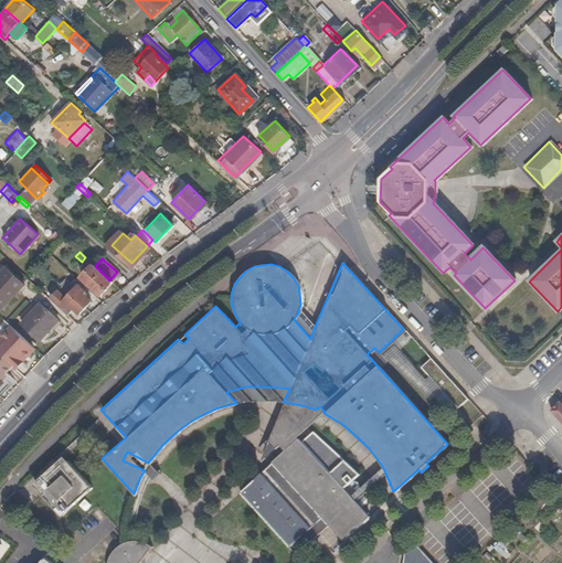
[(97,294),(109,280),(95,266),(92,264),(80,277),(97,294)]
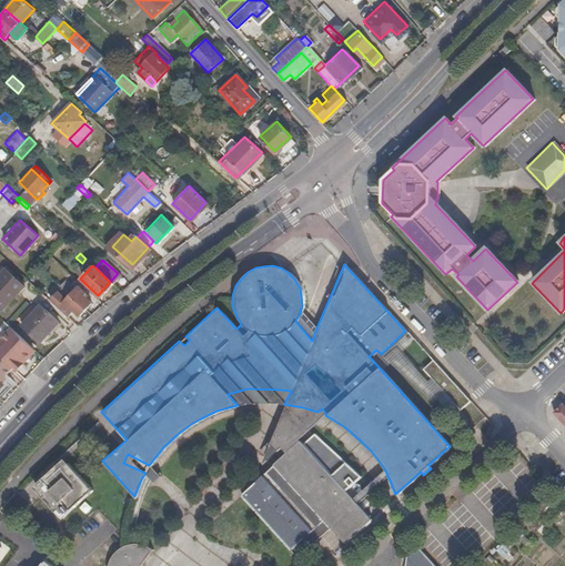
[(0,307),(21,285),(4,268),(0,271),(0,307)]
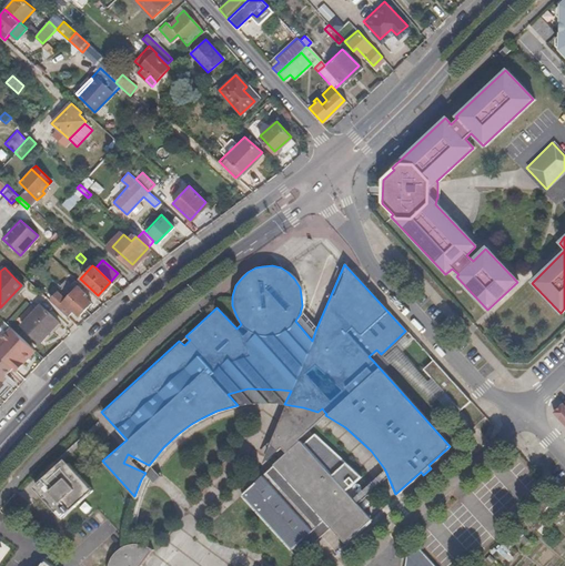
[(68,295),(72,290),(62,281),(58,285),(60,287),(68,295)]
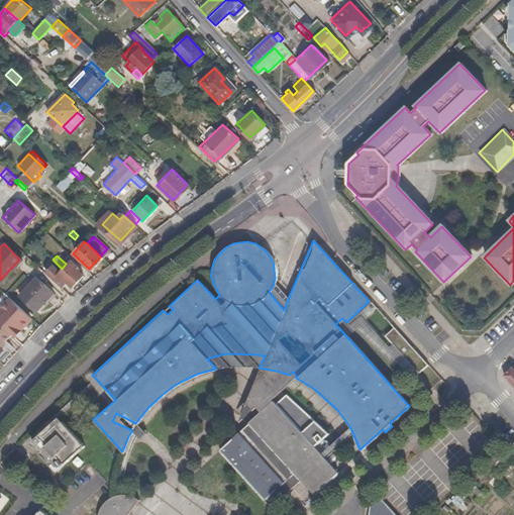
[(62,269),(76,281),(81,275),(74,269),(76,266),(69,260),(66,264),(62,269)]
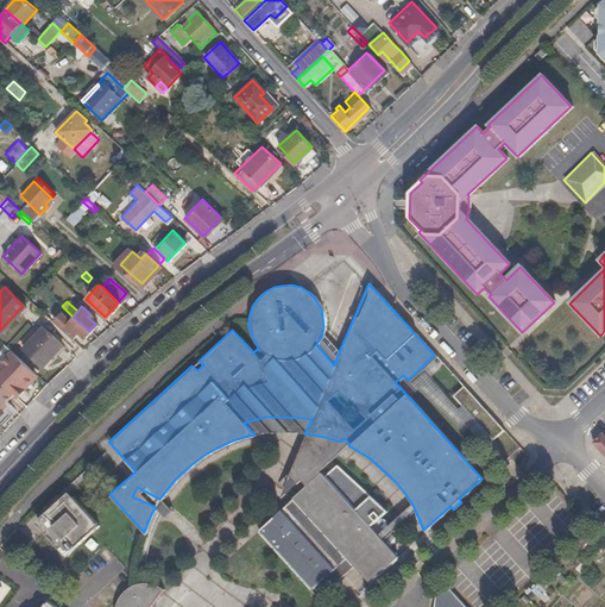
[(51,321),(70,339),(77,332),(82,338),(89,331),(73,317),(64,308),(51,321)]
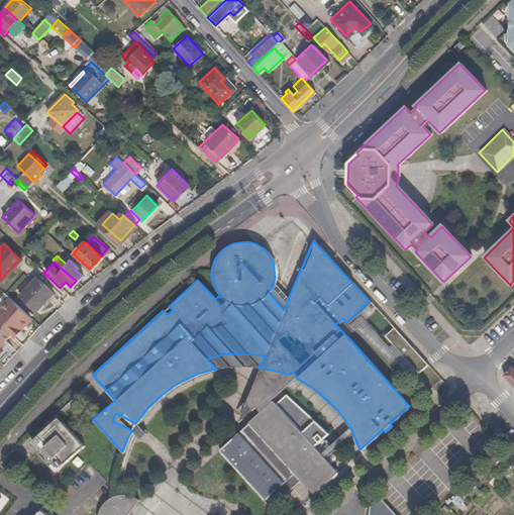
[(32,311),(50,293),(34,276),(16,294),(32,311)]
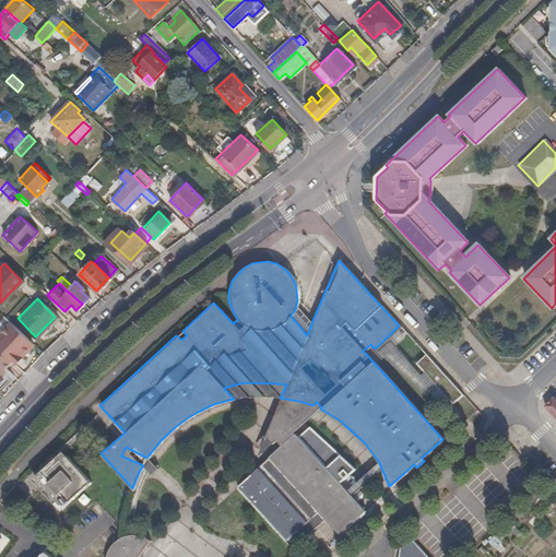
[(307,335),(310,326),(295,309),(291,316),(307,335)]
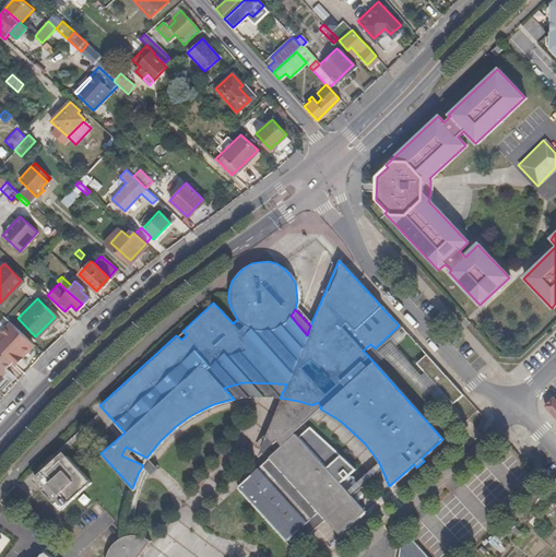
[(0,351),(11,362),(13,363),(32,343),(8,320),(0,328),(0,351)]
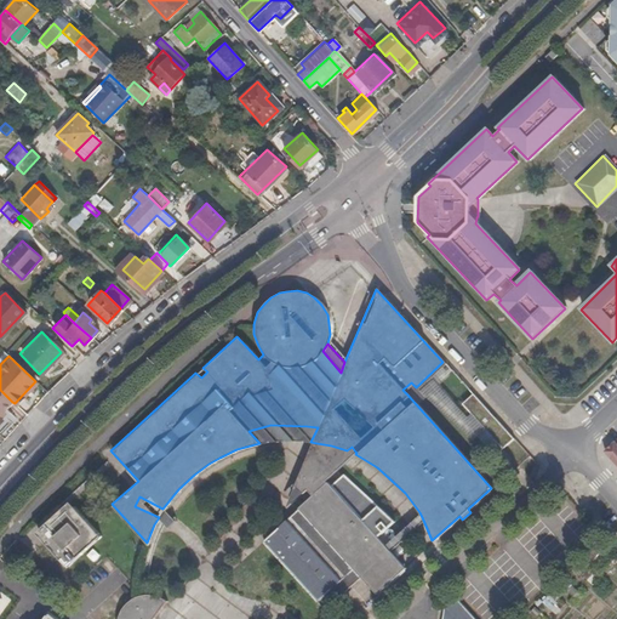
[(407,395),(416,387),(411,382),(403,390),(407,395)]
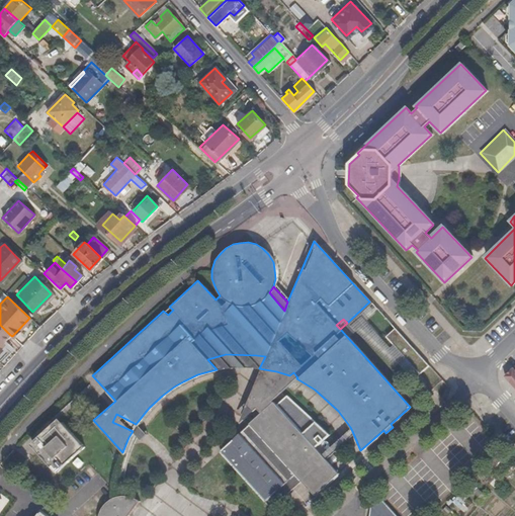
[(0,348),(0,345),(10,335),(0,325),(0,348)]
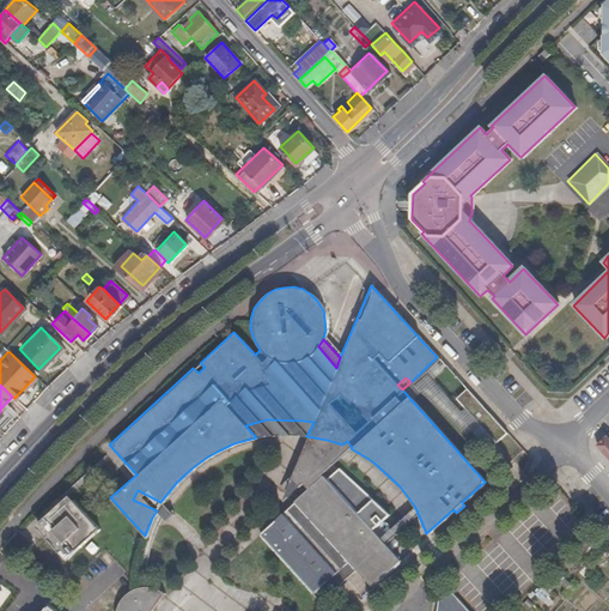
[(464,387),(454,398),(494,442),(506,433),(464,387)]
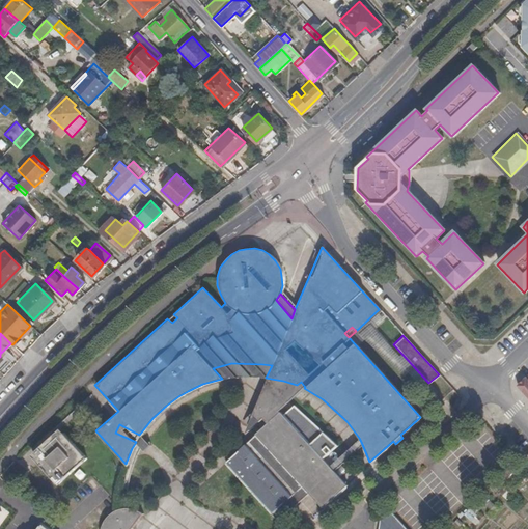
[(213,368),(222,379),(240,377),(256,376),(266,378),(272,365),(262,364),(231,363),(213,368)]
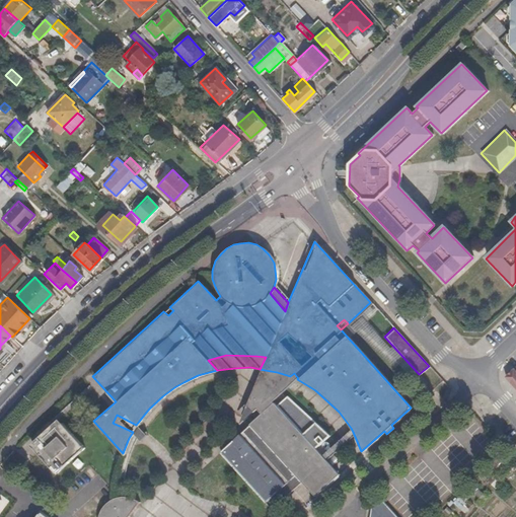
[(504,378),(515,391),(515,366),(513,370),(514,371),(511,374),(510,373),(504,378)]
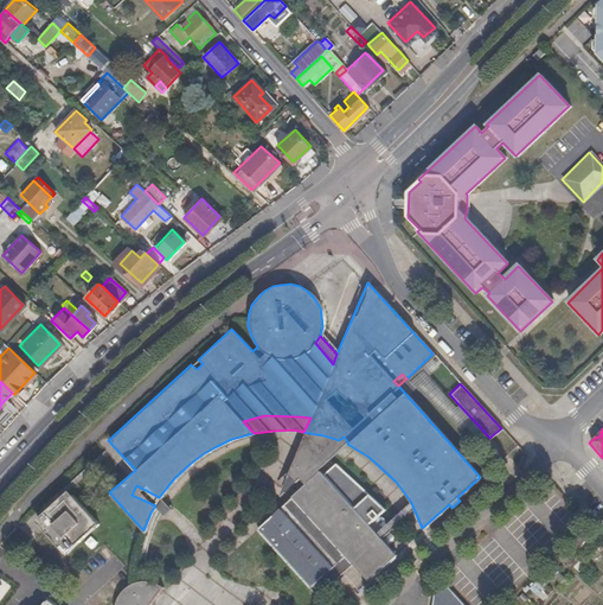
[(324,435),(309,433),(293,462),(295,464),(299,458),(308,470),(339,440),(324,435)]
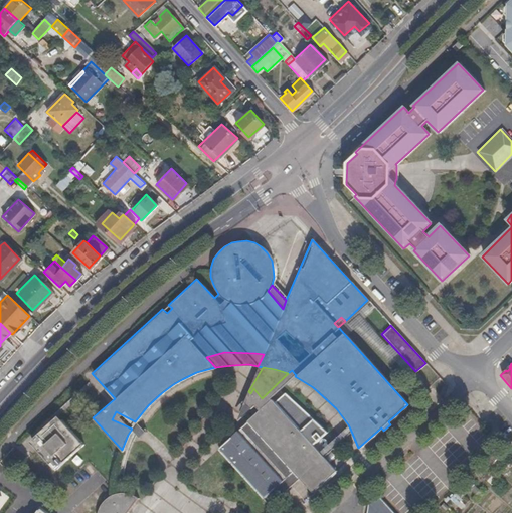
[(269,397),(295,374),(292,370),(288,373),(262,398),(252,404),(257,409),(270,398),(269,397)]
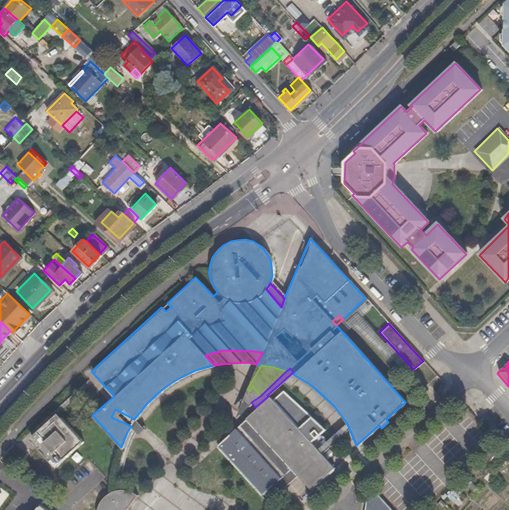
[(251,402),(260,396),(252,386),(249,391),(247,389),(241,401),(248,406),(251,402)]
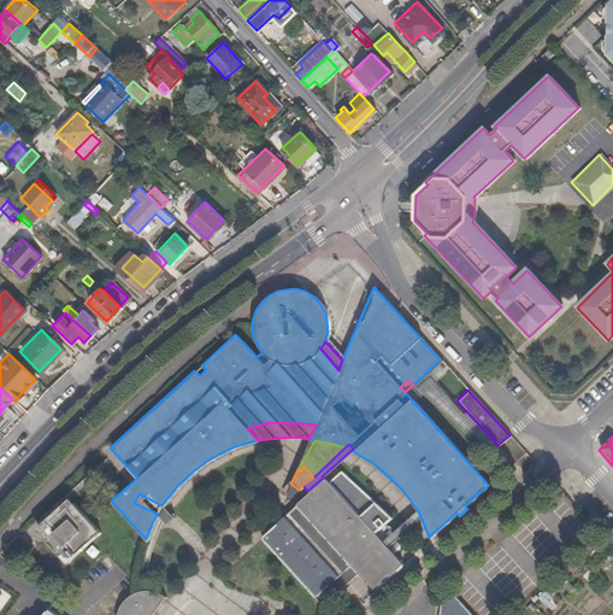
[(388,551),(384,546),(379,542),(323,478),(307,491),(258,536),(312,596),(348,563),(355,572),(379,551),(383,555),(388,551)]
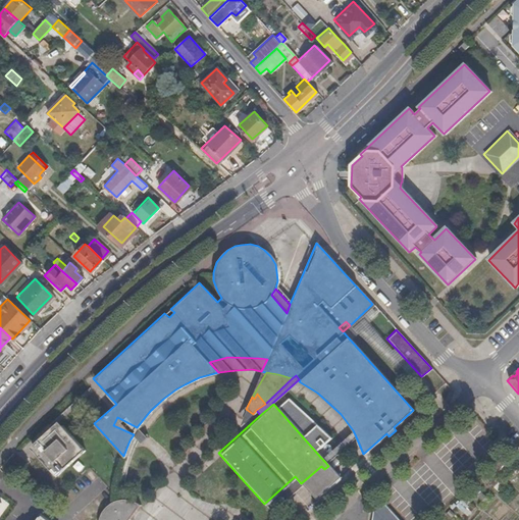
[(113,425),(134,434),(137,427),(117,417),(113,425)]
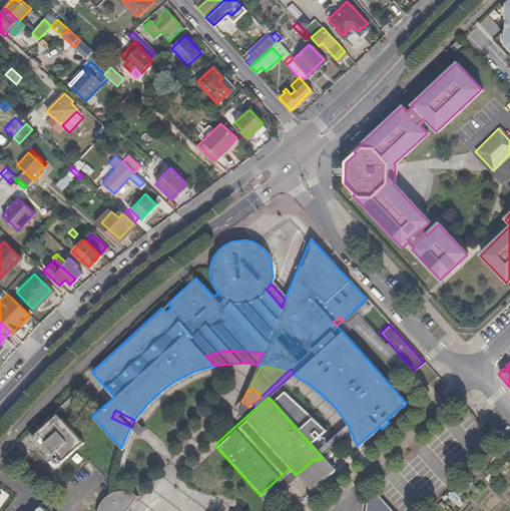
[(53,466),(81,441),(59,416),(58,417),(54,414),(44,422),(46,425),(41,430),(39,427),(29,436),(32,440),(31,441),(53,466)]
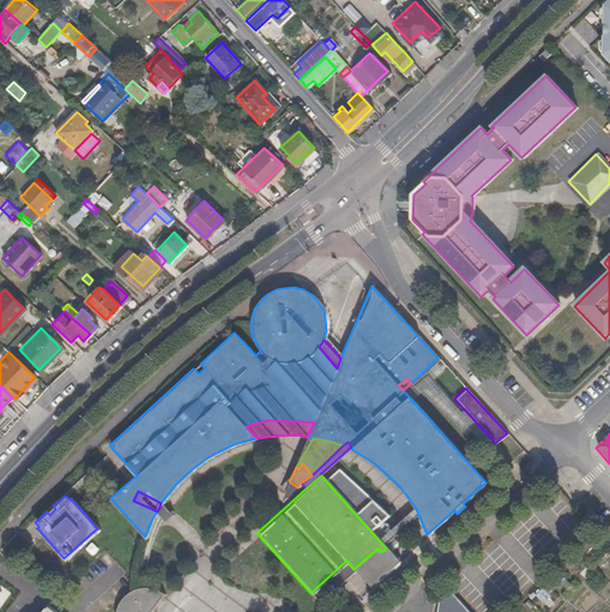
[(382,544),(417,511),(415,507),(378,539),(382,544)]
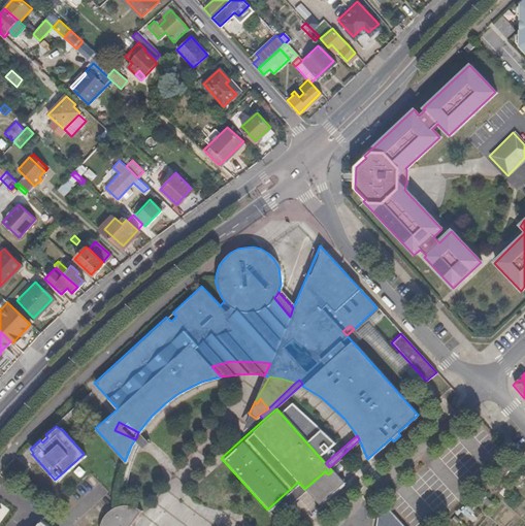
[(343,483),(332,471),(328,474),(325,471),(304,489),(318,504),(343,483)]
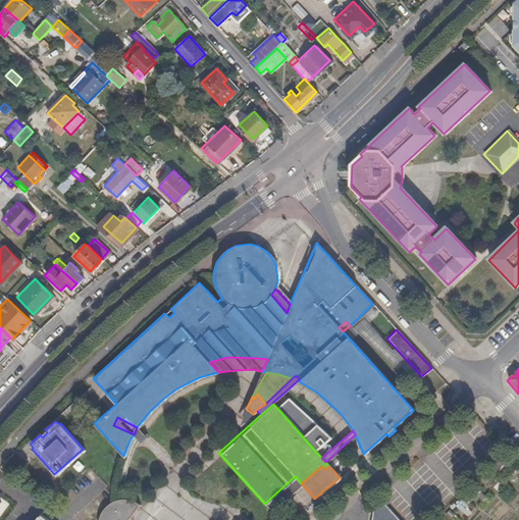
[(270,511),(301,483),(295,476),(264,504),(270,511)]
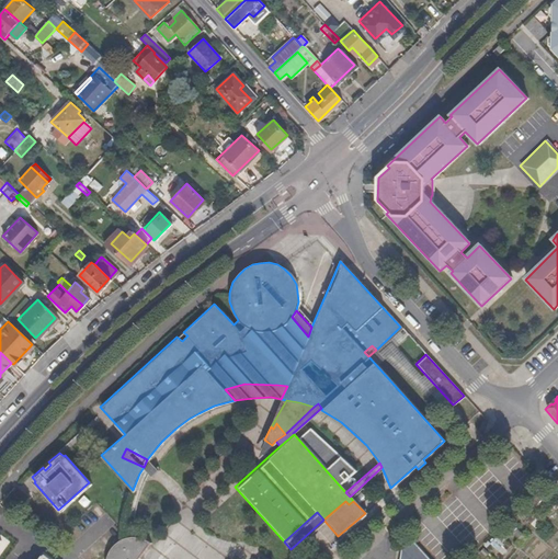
[(114,558),(124,548),(135,558),(147,540),(141,537),(136,536),(129,536),(121,537),(115,540),(110,546),(106,550),(103,558),(114,558)]
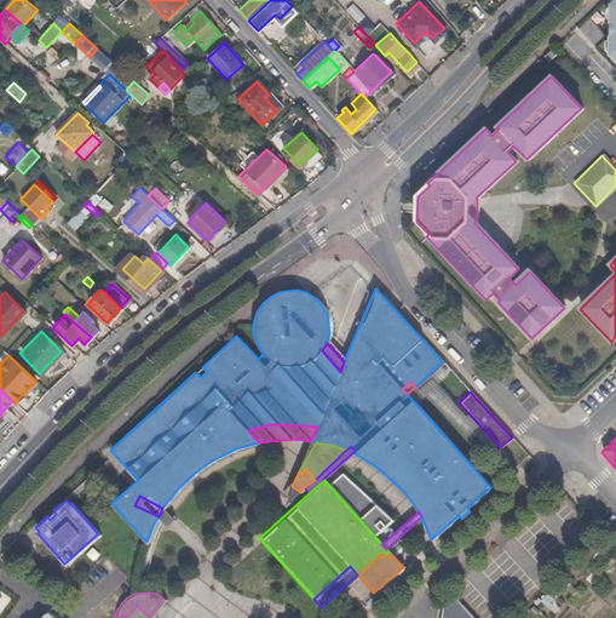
[(471,617),(450,594),(439,605),(437,617),(471,617)]
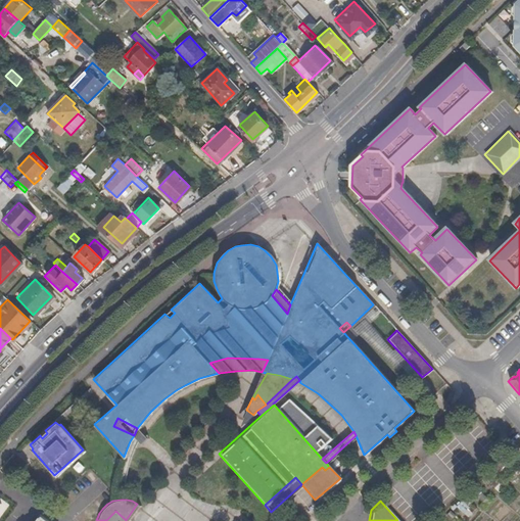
[(20,519),(22,520),(37,520),(41,517),(29,508),(20,519)]
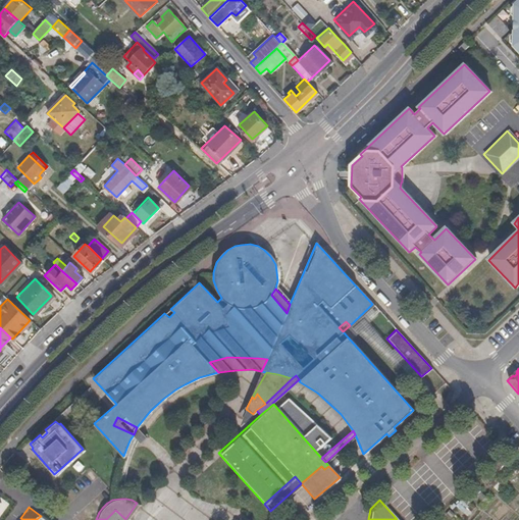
[(115,510),(106,519),(123,519),(125,519),(115,510)]
